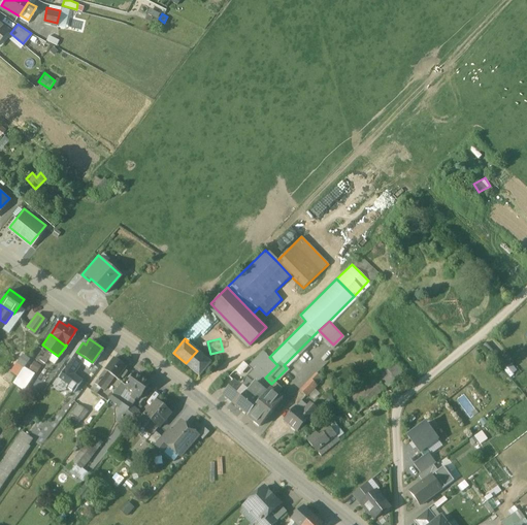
[(51,351),(42,345),(41,347),(42,347),(36,356),(44,362),(46,358),(51,352),(50,352),(51,351)]
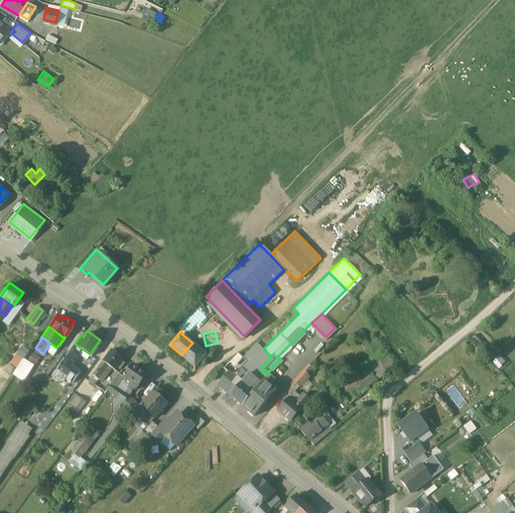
[(249,370),(254,374),(259,369),(271,357),(263,349),(255,342),(243,355),(247,360),(243,364),(249,370)]
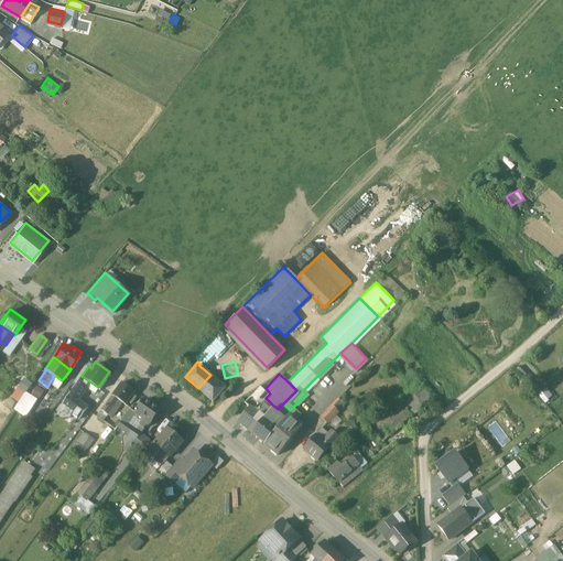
[(28,390),(33,380),(22,375),(12,396),(18,398),(13,407),(28,414),(38,396),(28,390)]
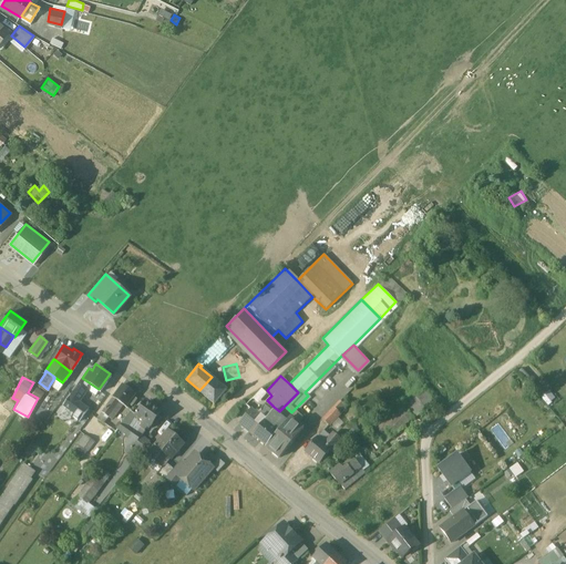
[(62,382),(54,377),(53,378),(54,378),(50,385),(58,389),(62,382)]
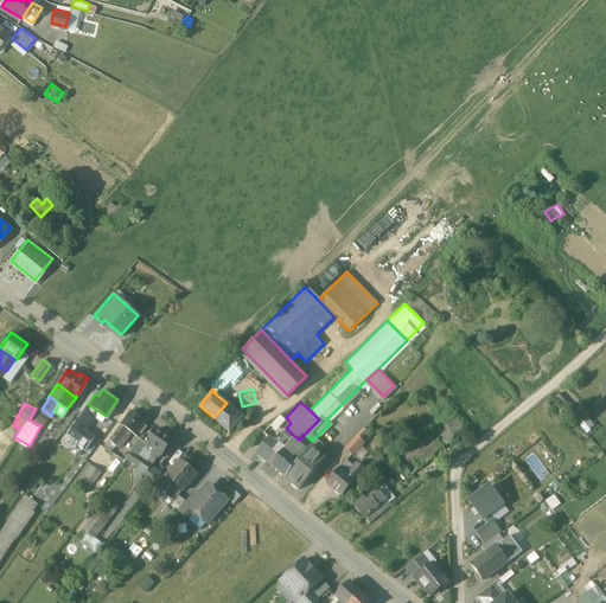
[(241,415),(227,403),(214,417),(228,430),(241,415)]
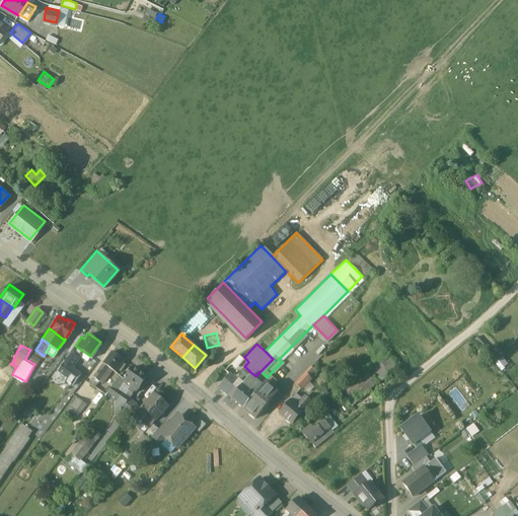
[(75,346),(69,353),(76,358),(81,350),(75,346)]
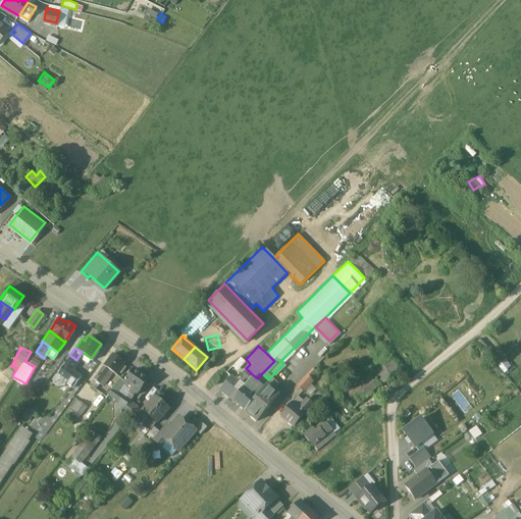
[(124,360),(112,352),(99,370),(104,374),(109,368),(115,372),(117,369),(120,371),(123,366),(121,364),(124,360)]
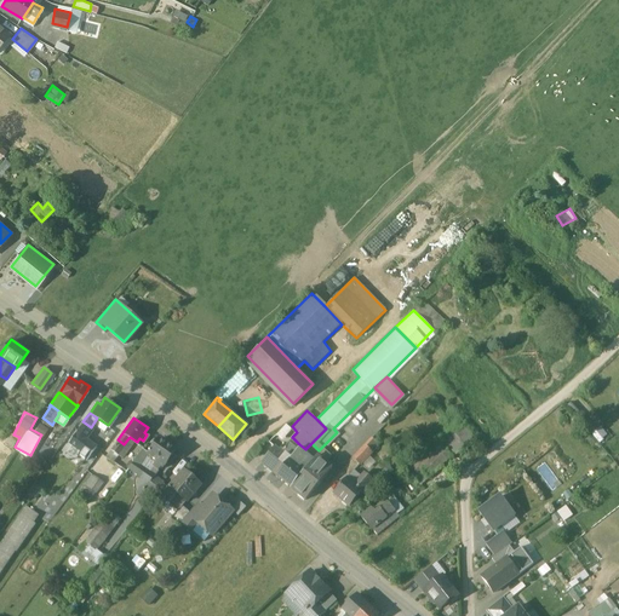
[(43,435),(47,426),(39,421),(34,430),(43,435)]
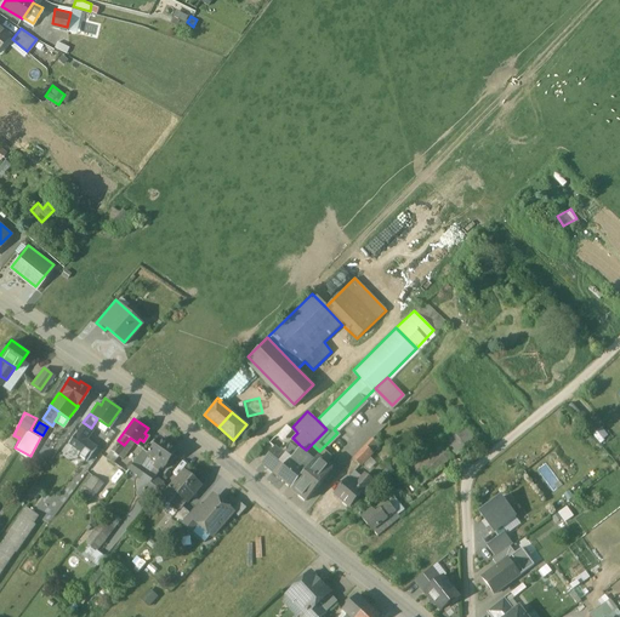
[(83,422),(69,443),(80,450),(78,452),(86,458),(95,446),(84,438),(91,428),(83,422)]
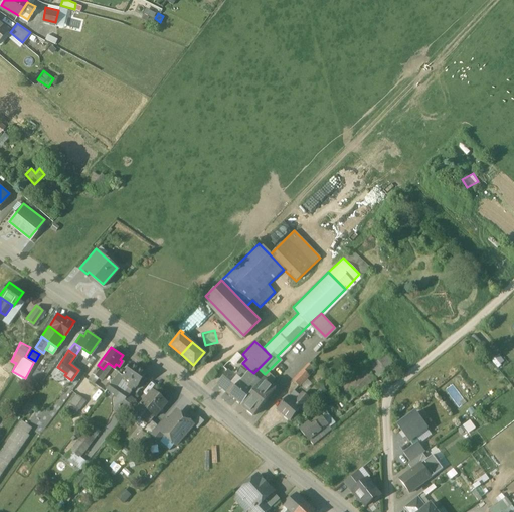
[(368,363),(374,374),(394,363),(388,352),(368,363)]
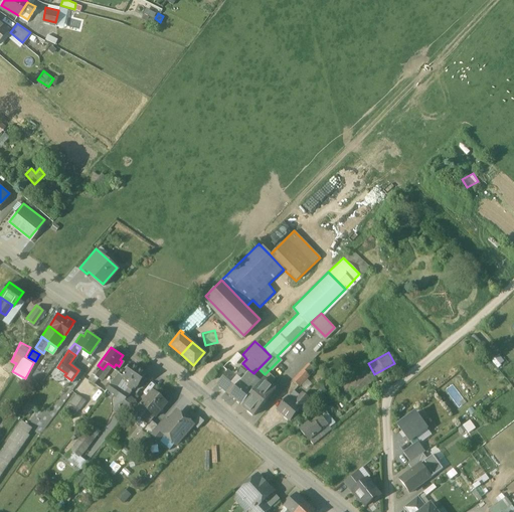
[(145,371),(132,362),(123,375),(123,376),(136,384),(139,381),(141,382),(143,379),(141,378),(145,371)]
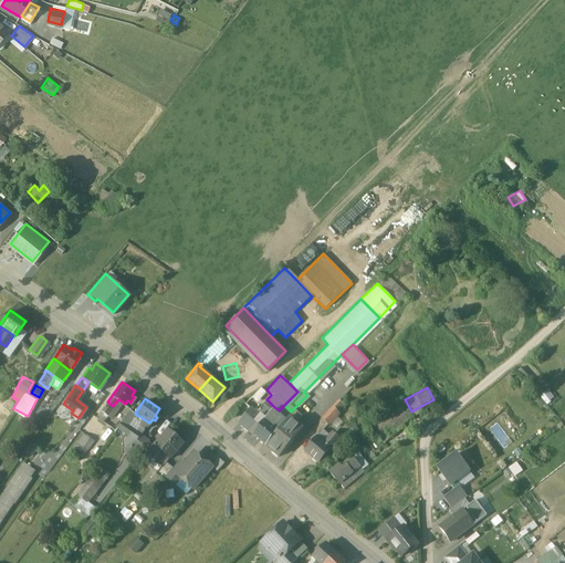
[(113,406),(107,402),(101,409),(104,412),(106,414),(107,414),(113,406)]
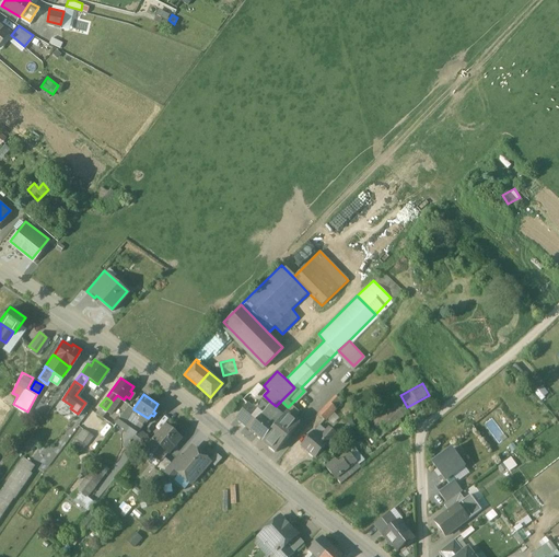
[(391,399),(373,416),(382,425),(398,408),(391,399)]
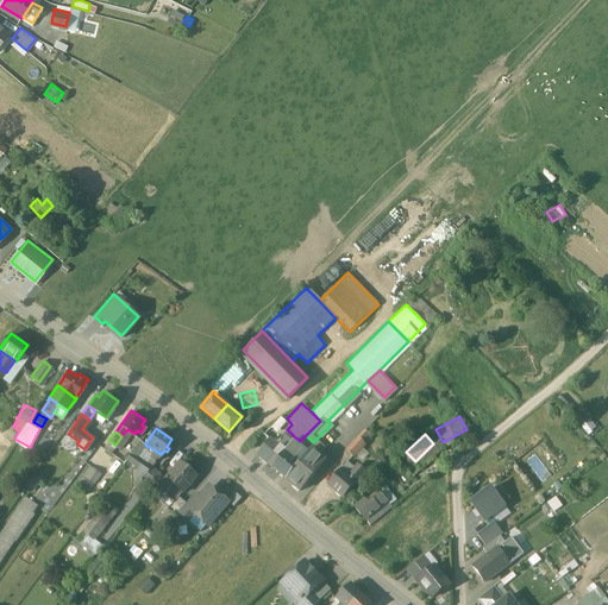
[(301,447),(293,457),(298,460),(309,447),(313,442),(306,435),(300,441),(304,443),(301,447)]
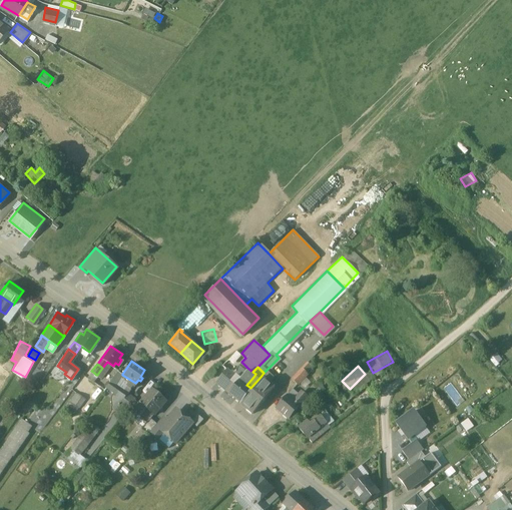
[(301,367),(291,377),(297,383),(307,372),(301,367)]
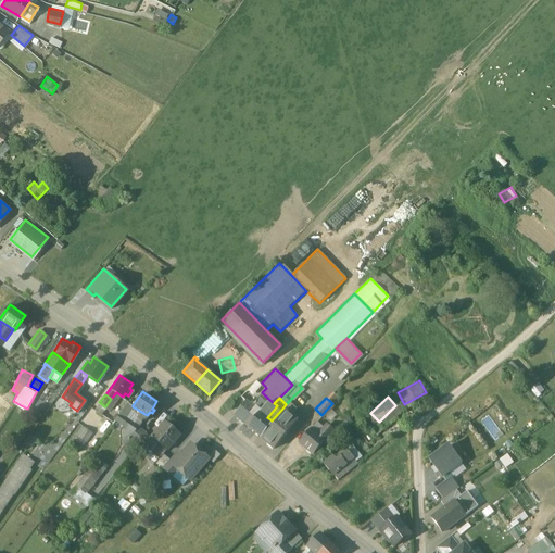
[(253,405),(244,399),(234,413),(247,424),(254,415),(249,411),(253,405)]
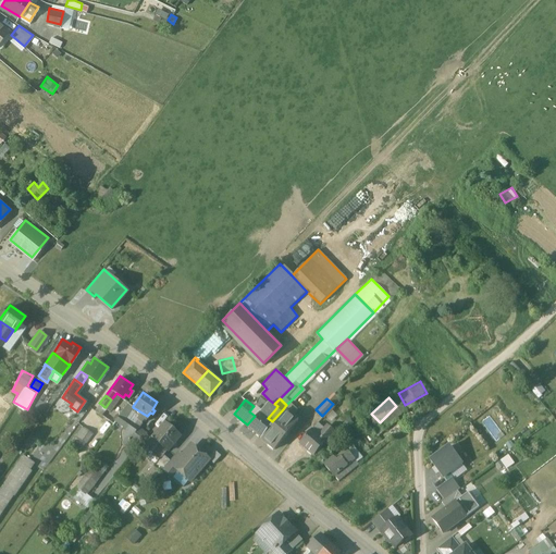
[(269,399),(260,411),(259,410),(255,416),(247,425),(260,435),(261,435),(272,421),(268,418),(275,409),(278,406),(274,404),(269,399)]
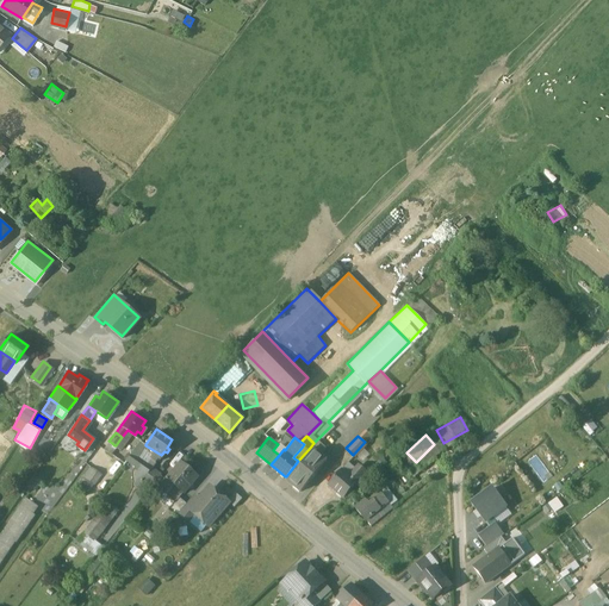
[(145,444),(140,439),(131,451),(137,456),(145,445),(145,444)]
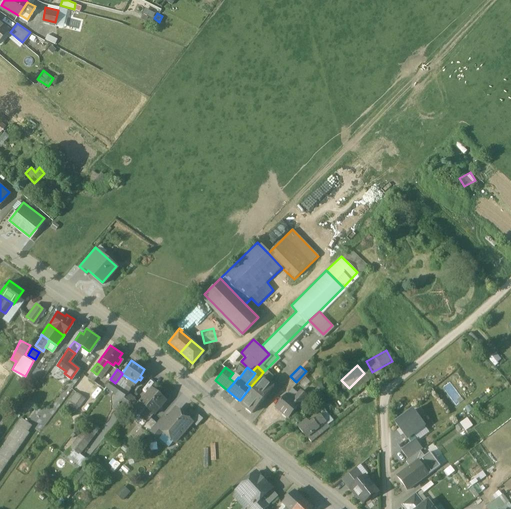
[(364,373),(349,388),(353,392),(368,378),(364,373)]
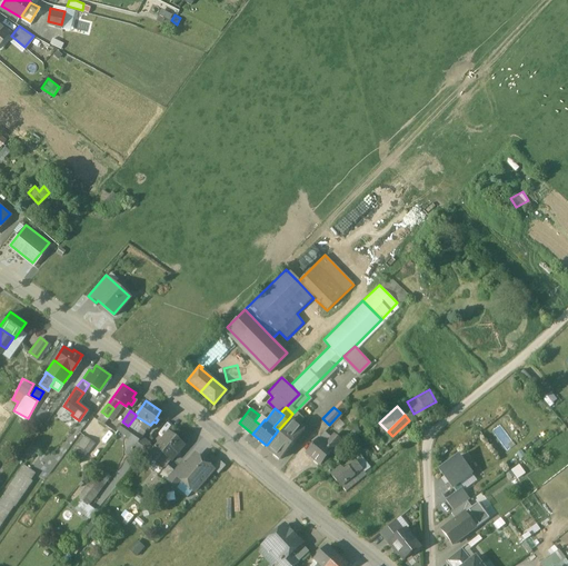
[(278,430),(267,445),(280,456),(302,429),(289,418),(278,430)]
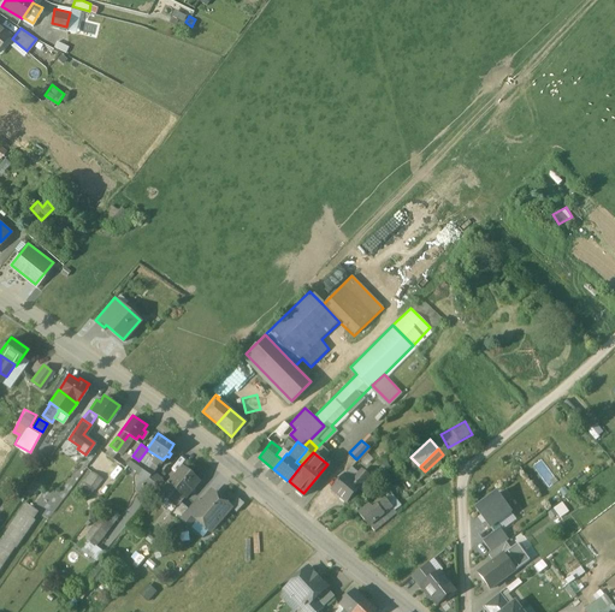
[(139,461),(132,456),(126,463),(132,467),(137,470),(142,463),(139,461)]
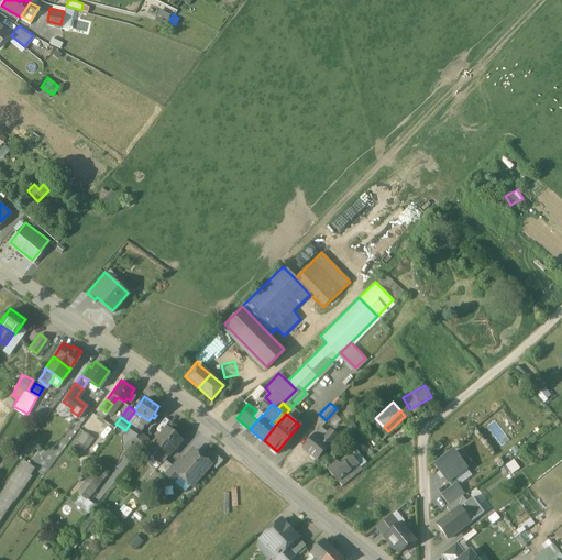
[(121,427),(116,424),(112,429),(118,432),(121,427)]
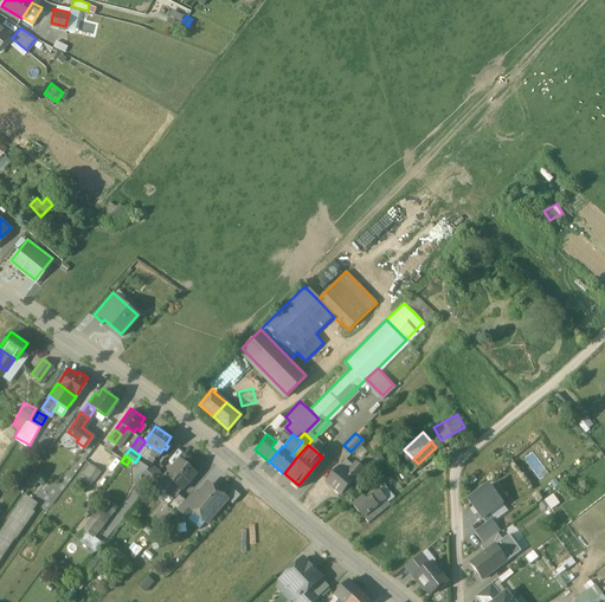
[(140,455),(135,463),(145,470),(150,463),(140,455)]
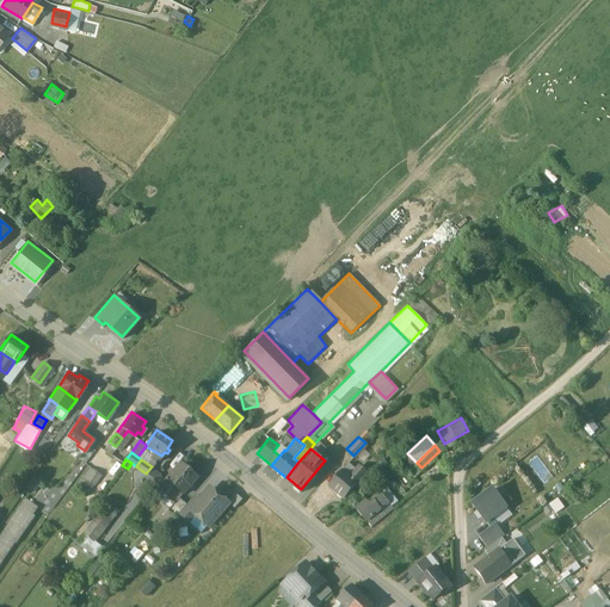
[(197,475),(180,460),(166,477),(166,478),(173,483),(183,491),(197,475)]
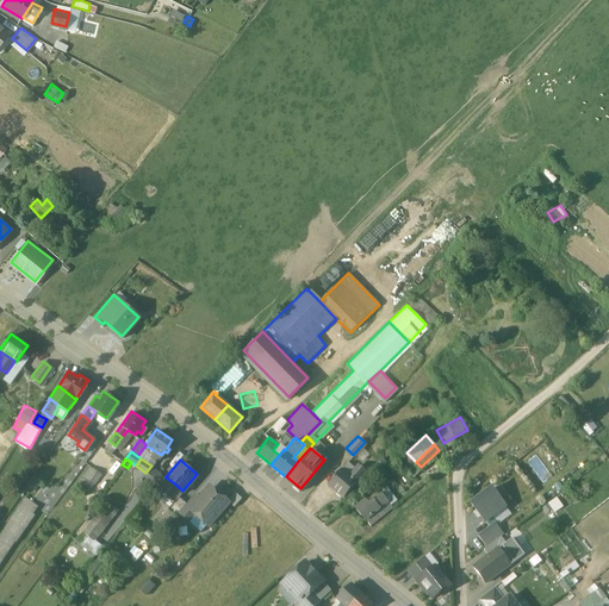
[(348,474),(340,468),(328,482),(342,495),(355,481),(365,469),(356,463),(348,474)]
